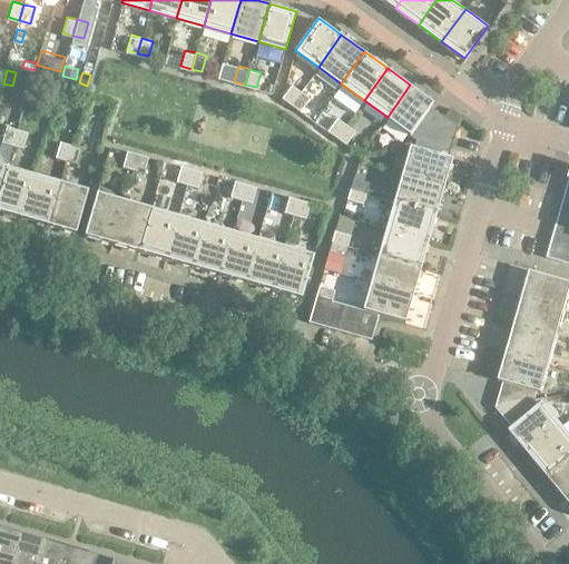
[(292,82),(283,96),(292,102),(301,89),(292,82)]
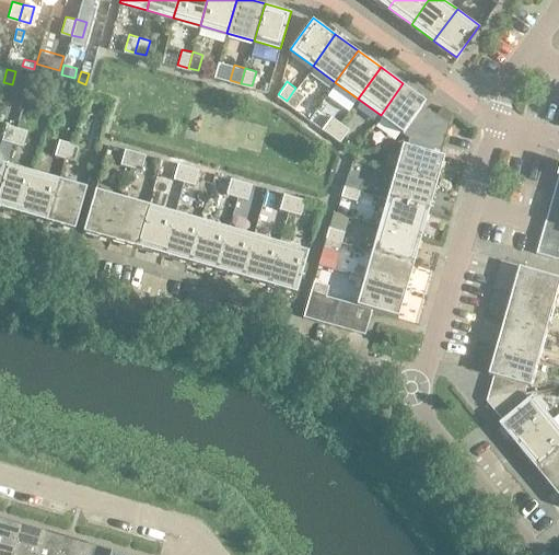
[(426,100),(403,83),(381,115),(409,136),(450,122),(423,103),(426,100)]
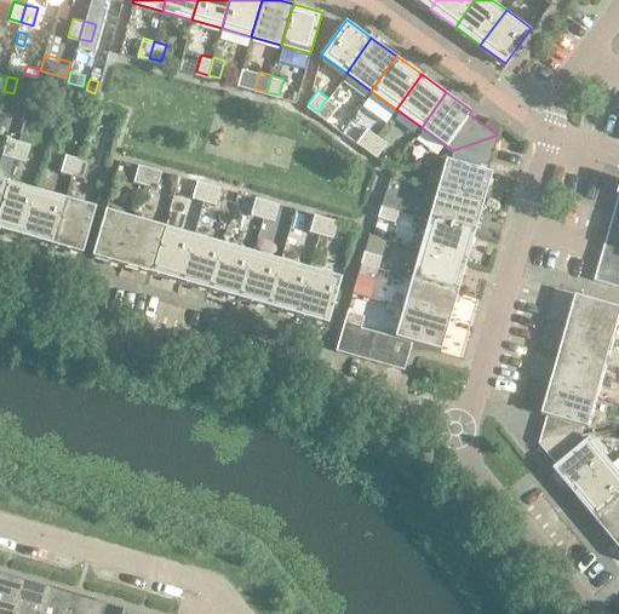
[(338,105),(327,97),(317,112),(327,119),(338,105)]
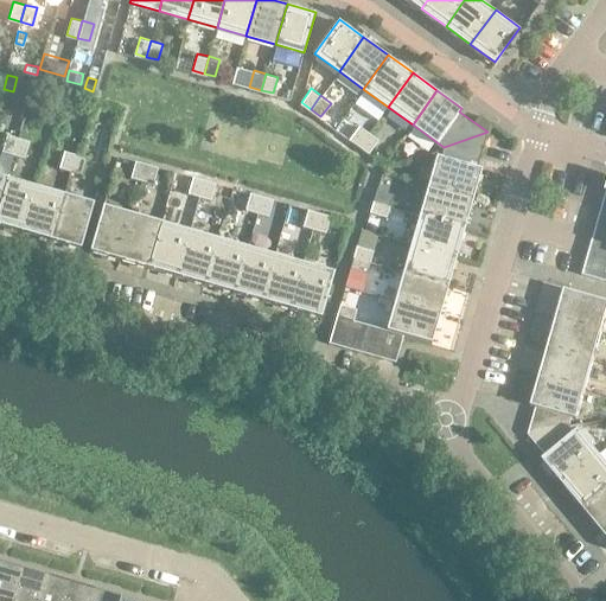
[(359,123),(350,138),(359,144),(369,130),(359,123)]
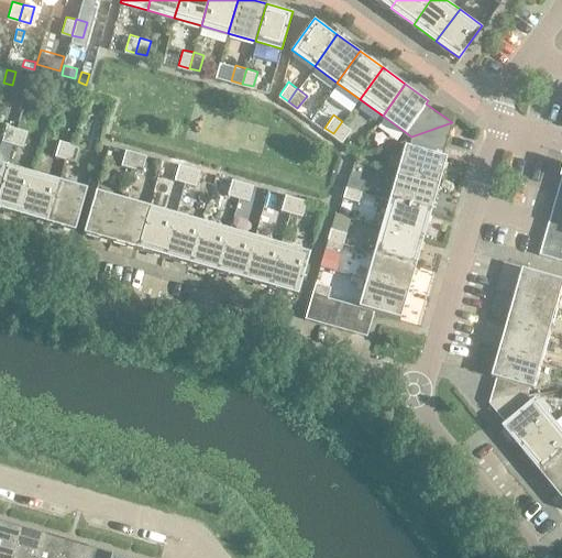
[(351,128),(342,121),(333,133),(342,140),(351,128)]
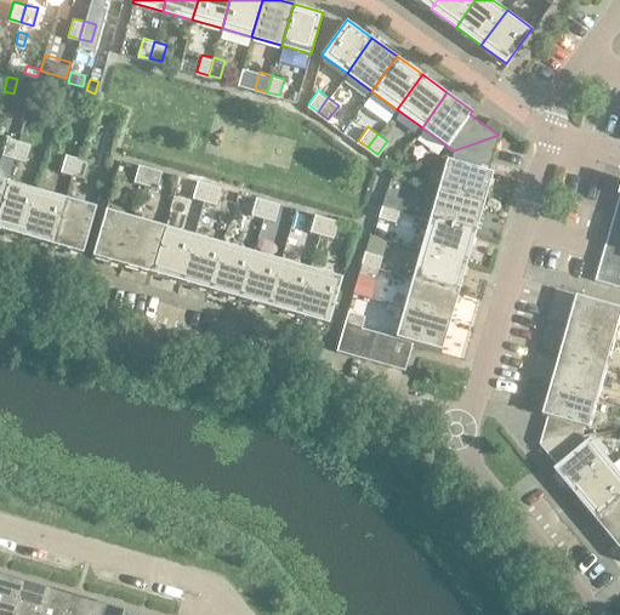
[(3,152),(15,155),(20,138),(7,135),(3,152)]
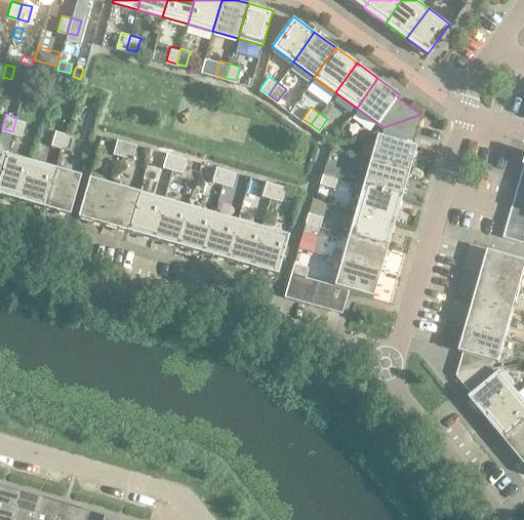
[(412,143),(421,114),(384,127),(381,134),(377,133),(370,158),(409,169),(416,144),(412,143)]
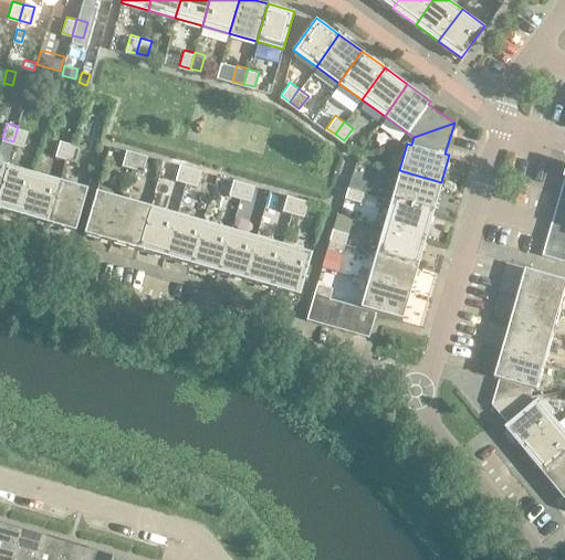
[(28,129),(18,126),(13,141),(23,145),(28,129)]
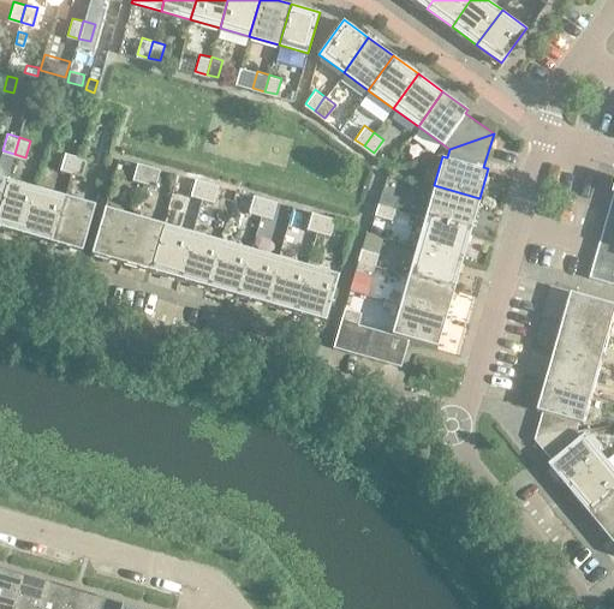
[(61,167),(72,171),(77,154),(66,150),(61,167)]
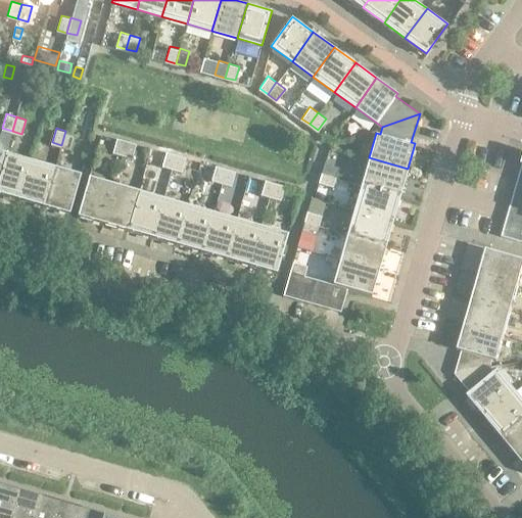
[(76,134),(65,131),(61,145),(72,148),(76,134)]
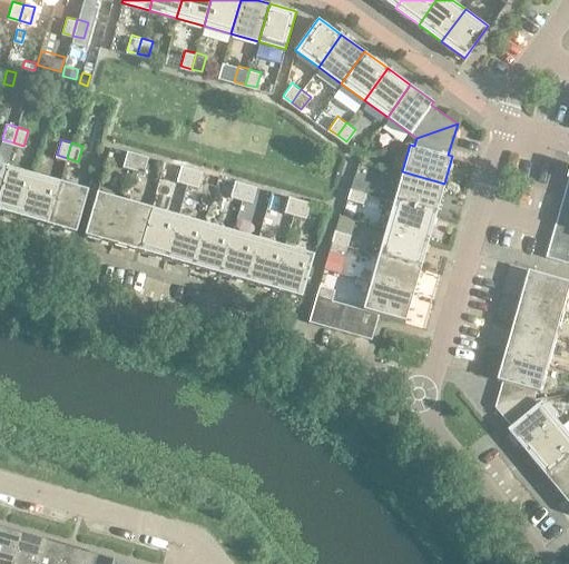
[(138,151),(127,148),(123,165),(134,167),(138,151)]
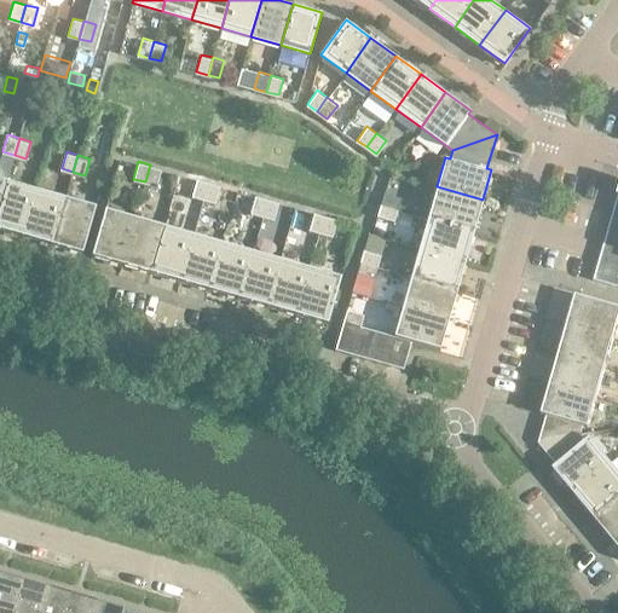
[(162,168),(150,165),(145,181),(157,185),(162,168)]
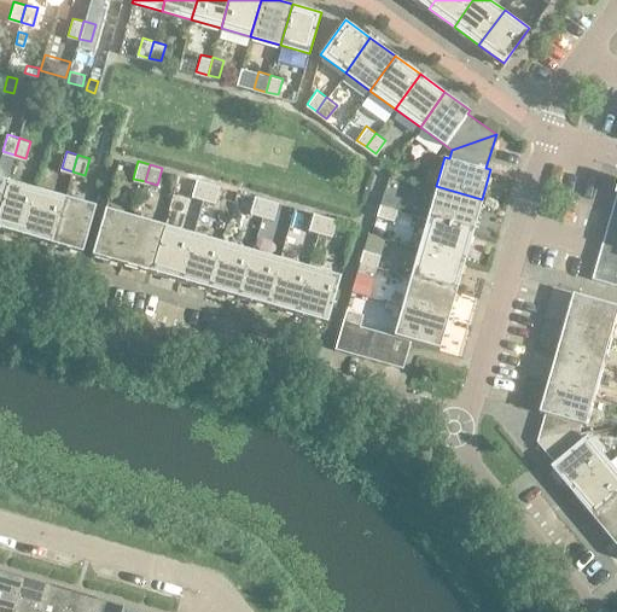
[(192,194),(203,198),(208,180),(197,178),(192,194)]
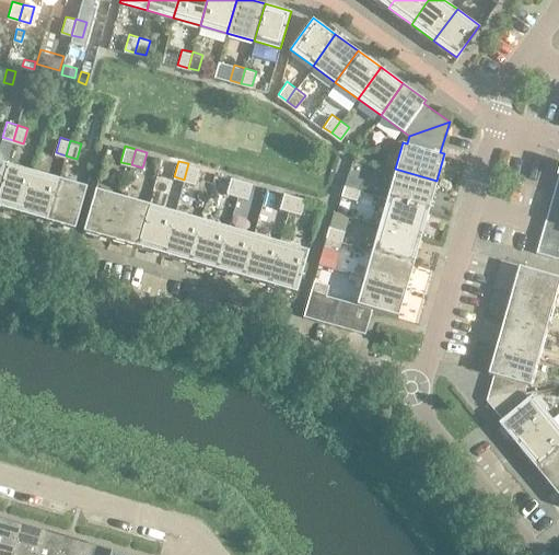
[(34,170),(7,162),(0,185),(0,205),(22,211),(34,170)]
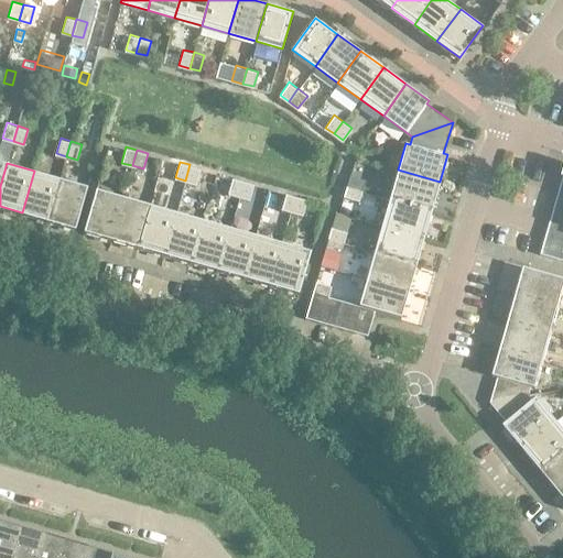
[(201,167),(190,164),(185,181),(196,184),(201,167)]
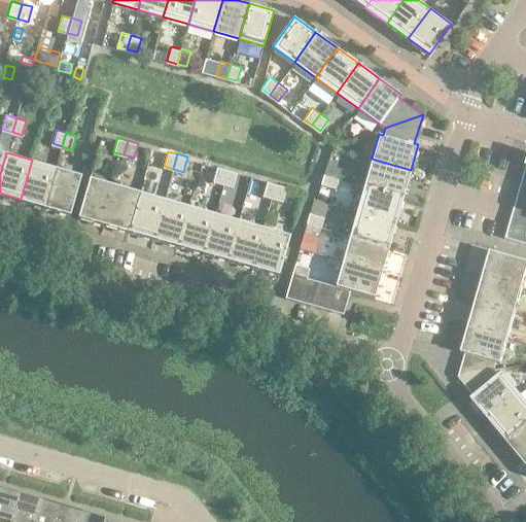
[(411,170),(372,159),(363,186),(404,198),(411,170)]
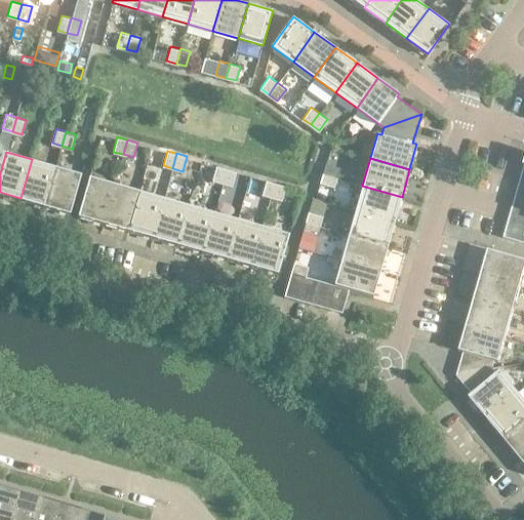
[(56,166),(32,159),(21,198),(45,205),(56,166)]
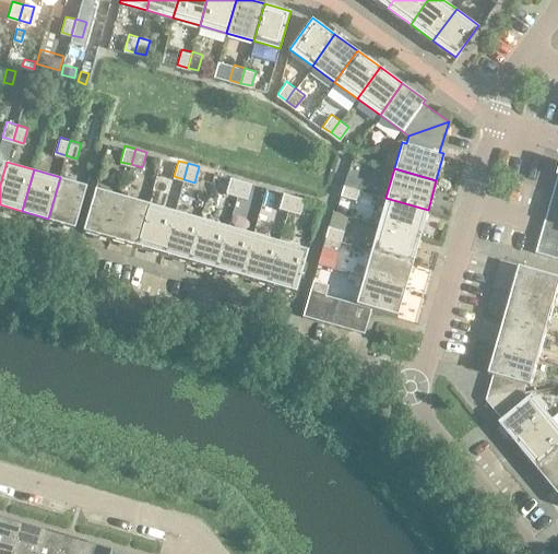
[(363,177),(347,173),(344,184),(359,188),(363,177)]
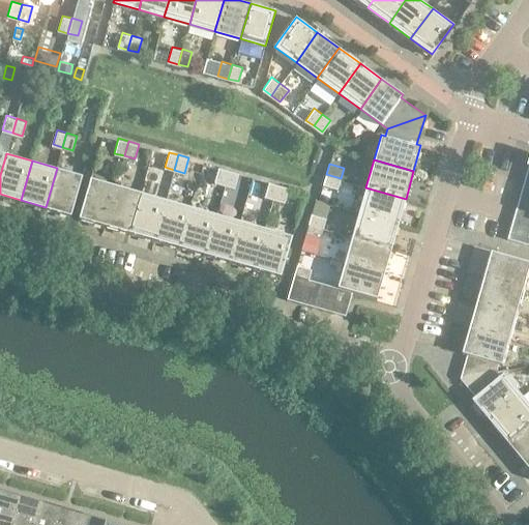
[(214,181),(225,184),(229,170),(219,167),(214,181)]
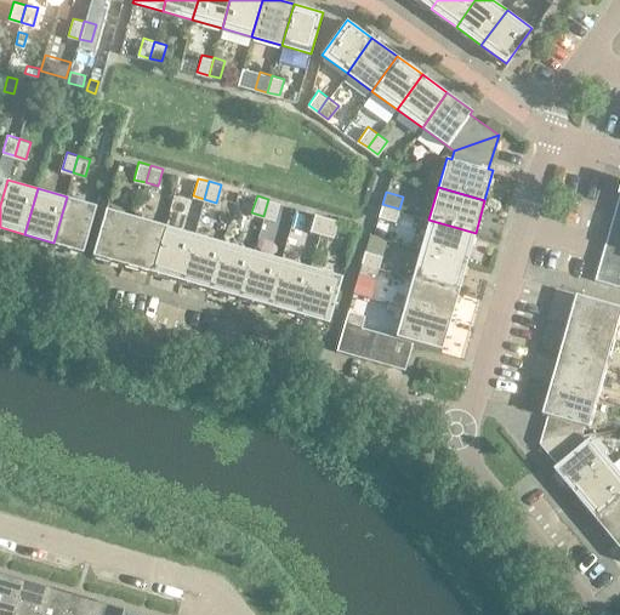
[(96,205),(67,197),(53,243),(84,251),(96,205)]
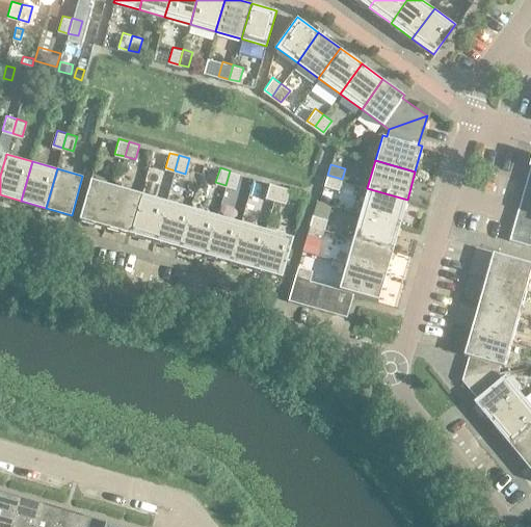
[(530,169),(511,238),(530,243),(530,169)]
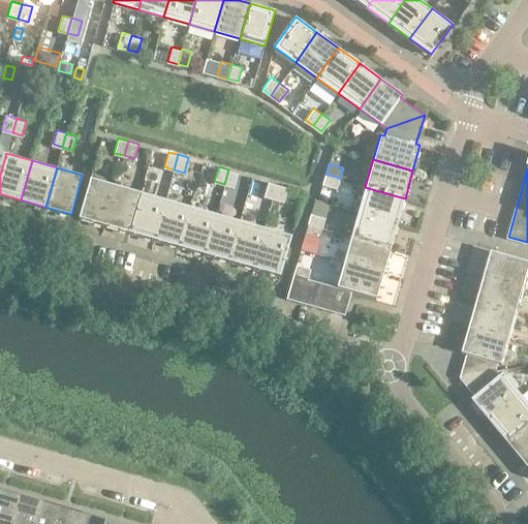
[(239,172),(228,170),(224,184),(235,187),(239,172)]
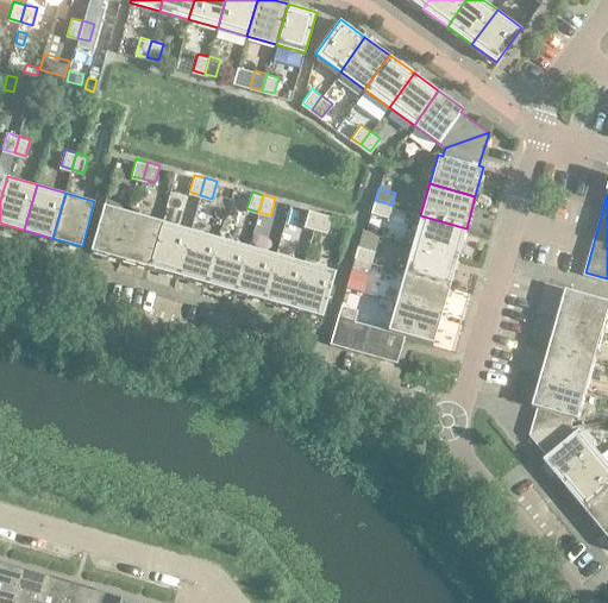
[(392,205),(375,200),(371,211),(388,217),(392,205)]
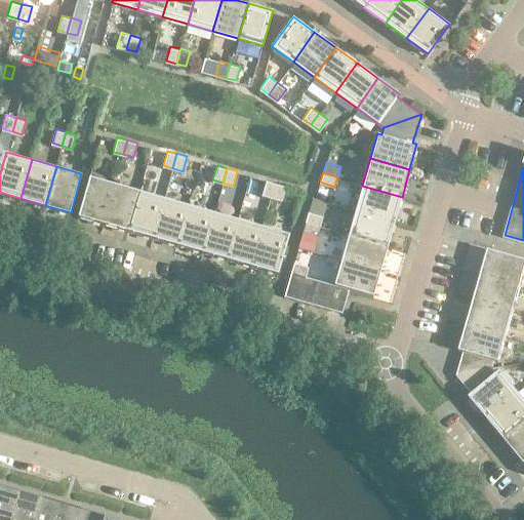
[(114,183),(89,175),(78,214),(104,222),(114,183)]
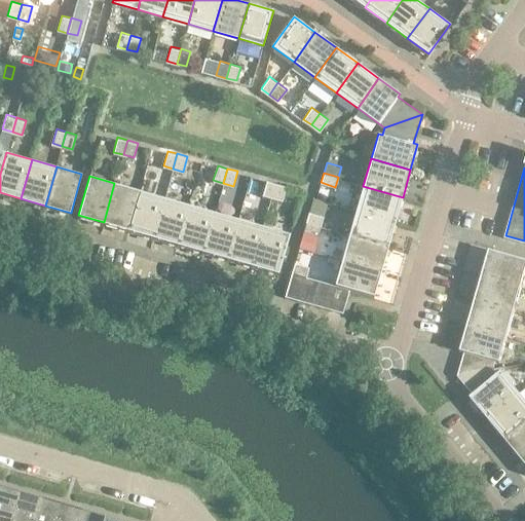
[(263,194),(272,197),(277,182),(267,180),(263,194)]
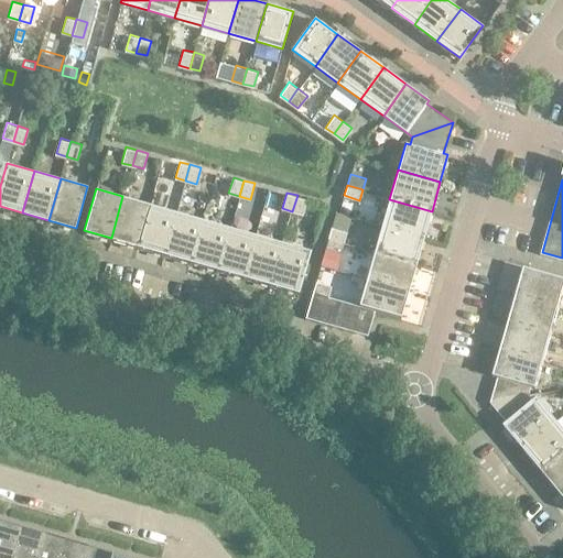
[(307,198),(298,195),(292,211),(303,215),(307,198)]
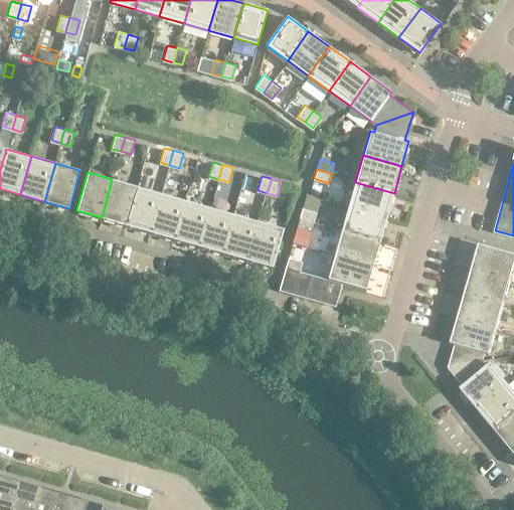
[(137,186),(112,179),(102,217),(126,224),(137,186)]
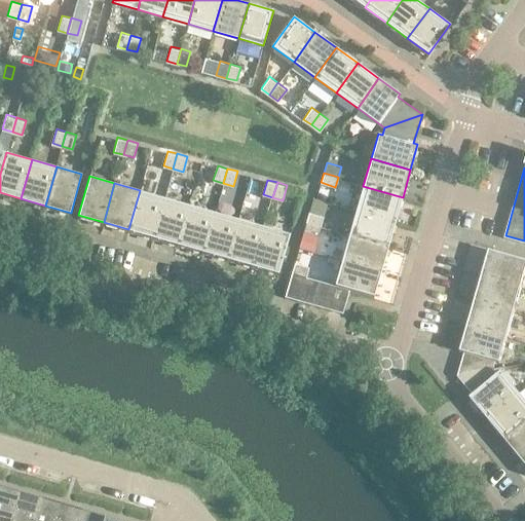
[(403,197),(363,186),(357,207),(396,219),(403,197)]
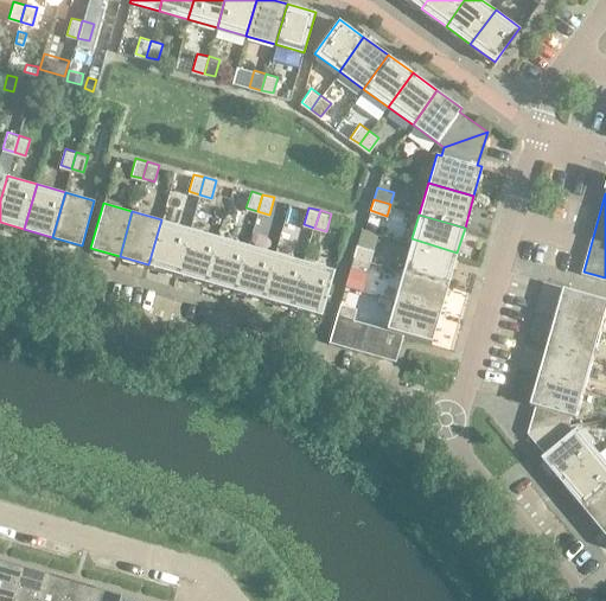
[(190,228),(161,219),(148,264),(177,273),(190,228)]
